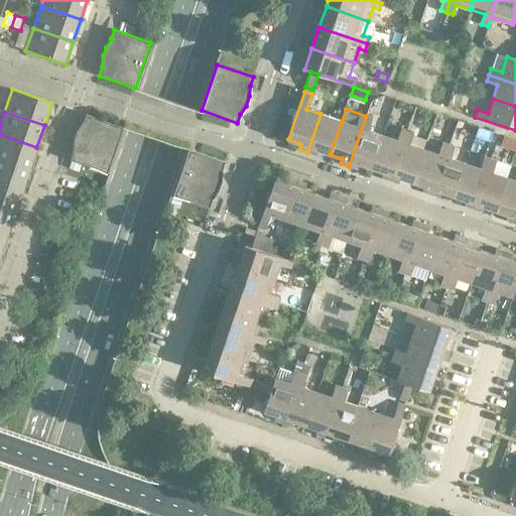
[(122,126),(86,114),(83,122),(78,131),(74,141),(74,151),(73,151),(71,159),(106,172),(122,126)]
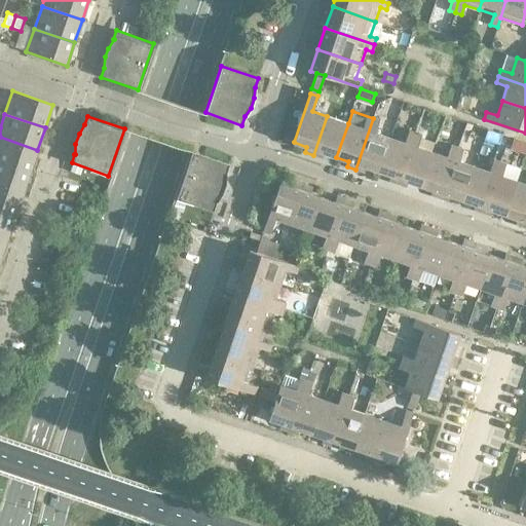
[(348,123),(327,116),(313,155),(323,158),(325,153),(336,157),(348,123)]
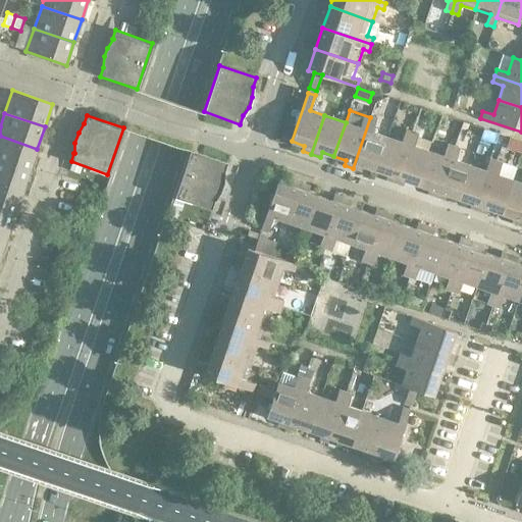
[(376,119),(370,117),(353,168),(362,171),(363,166),(375,170),(386,137),(372,132),(376,119)]
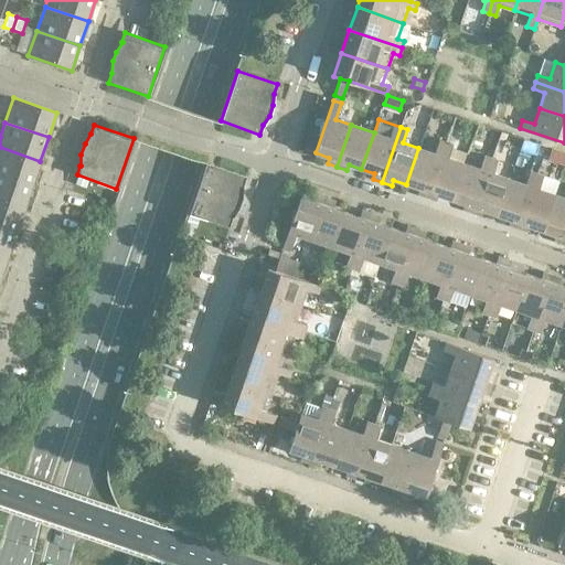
[(435,153),(418,148),(406,184),(419,189),(417,194),(426,198),(446,142),(438,140),(435,153)]
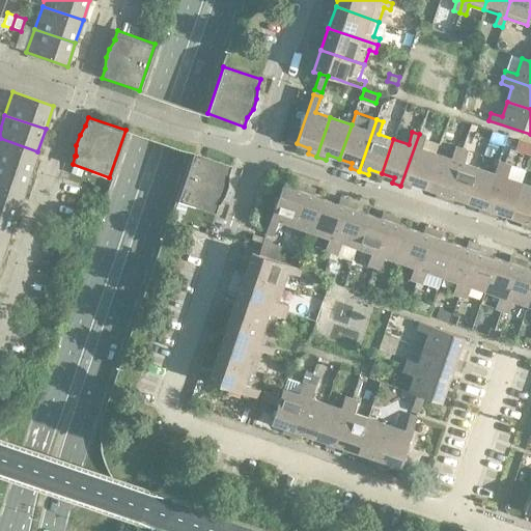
[(425,137),(419,134),(400,186),(410,189),(412,183),(424,187),(436,154),(421,148),(425,137)]
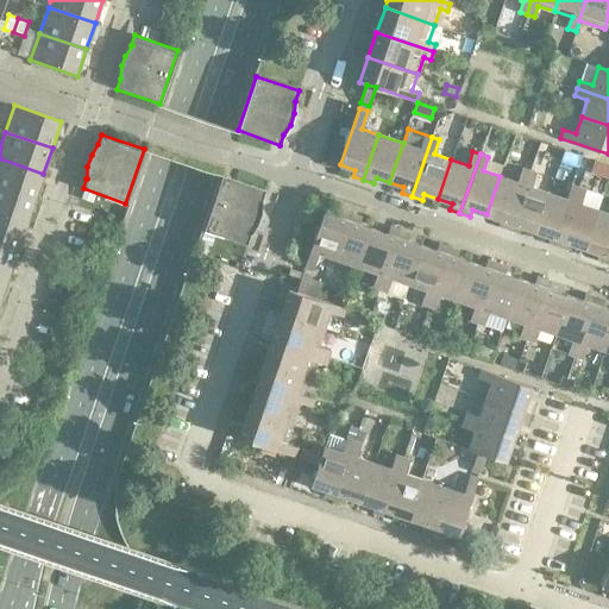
[(43,174),(0,158),(0,187),(35,199),(43,174)]
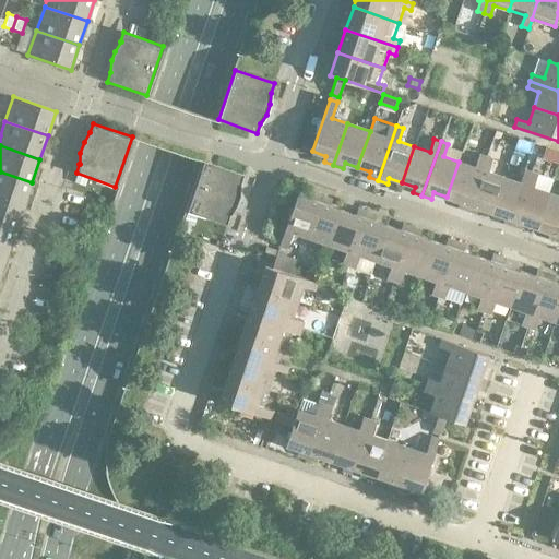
[(474,167),(459,162),(447,197),(459,202),(458,207),(466,211),(485,156),(478,154),(474,167)]
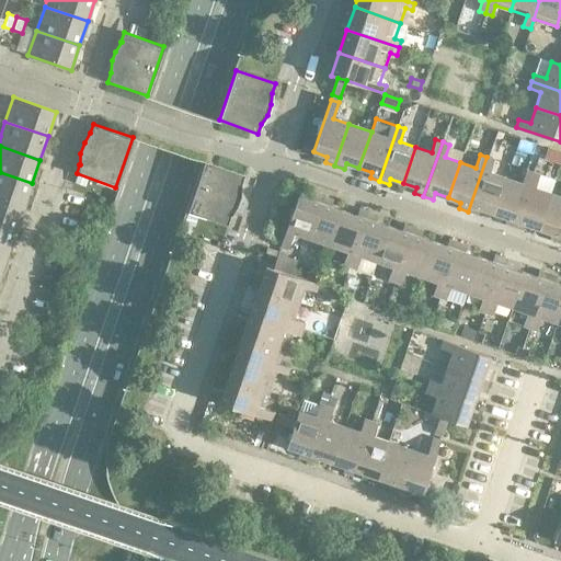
[(494,159),(487,157),(468,212),(478,215),(480,208),(493,214),(505,178),(490,172),(494,159)]
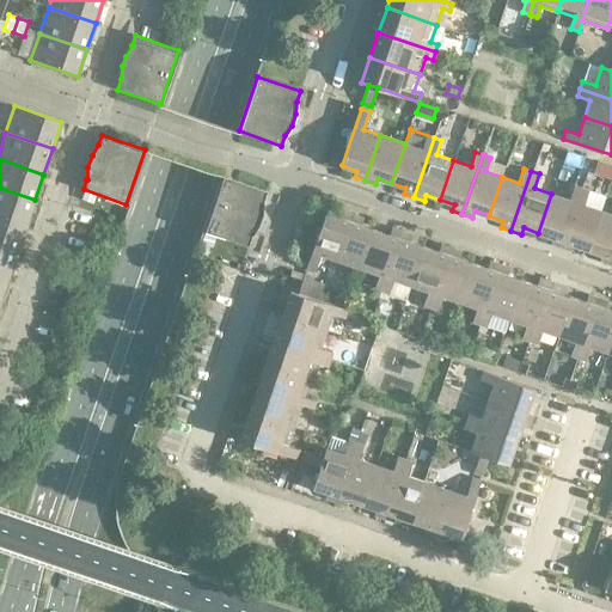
[(265,191),(222,177),(204,231),(215,234),(213,244),(245,255),(248,245),(251,236),(257,225),(261,214),(262,202),(265,191)]
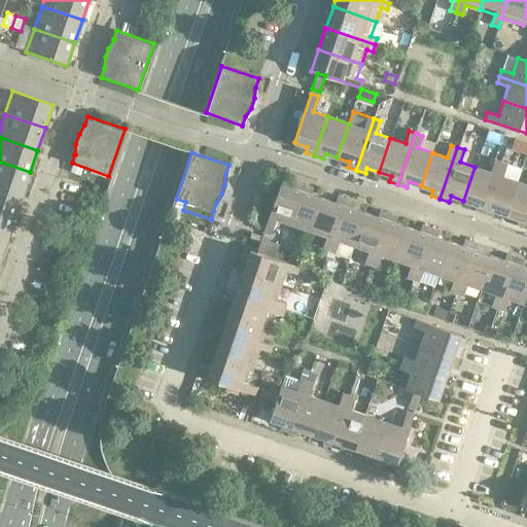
[(489,172),(475,167),(463,201),(476,205),(473,210),(483,213),(500,162),(493,160),(489,172)]
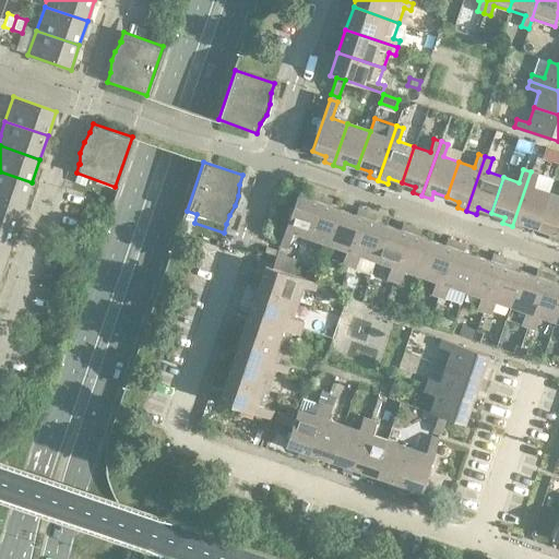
[(32,182),(0,171),(0,198),(24,206),(32,182)]
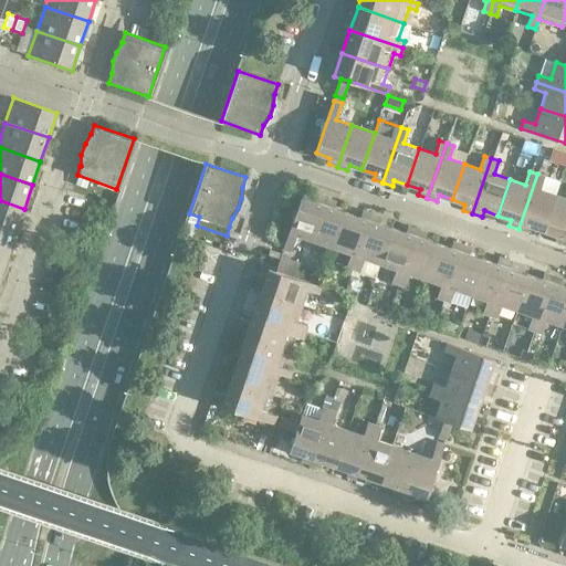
[(544,176),(537,174),(519,229),(527,232),(530,227),(543,231),(555,195),(540,189),(544,176)]
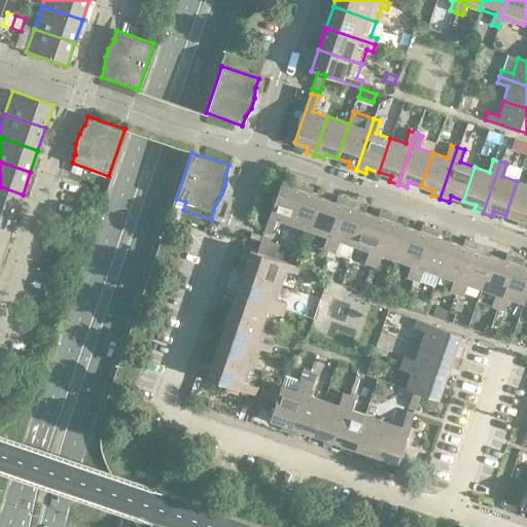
[(526,184),(517,181),(505,215),(518,219),(516,224),(525,227),(526,220),(526,184)]
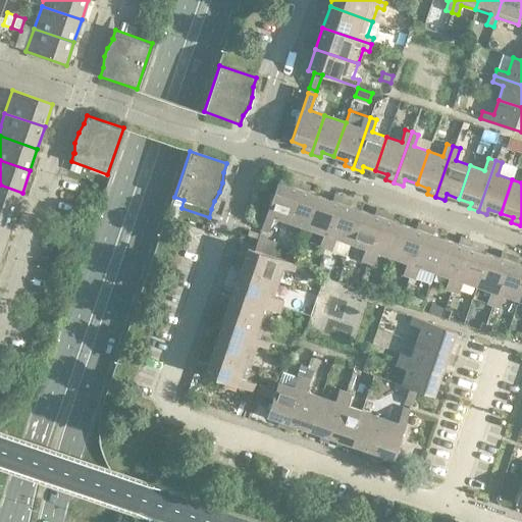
[(301,184),(292,180),(291,186),(277,181),(260,229),(268,232),(273,217),(288,222),(301,184)]
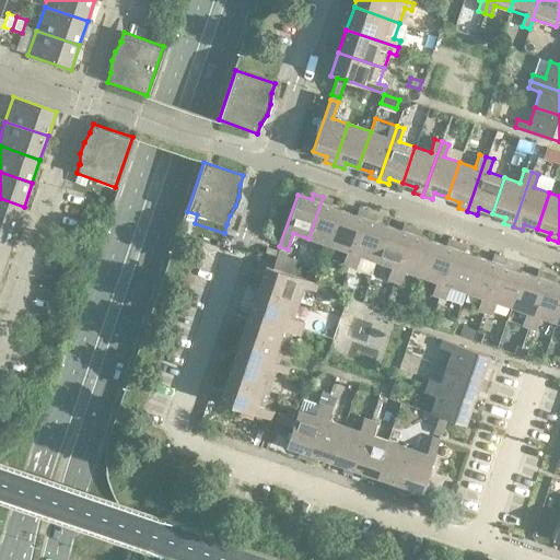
[(331,200),(323,197),(308,238),(330,246),(342,210),(329,206),(331,200)]
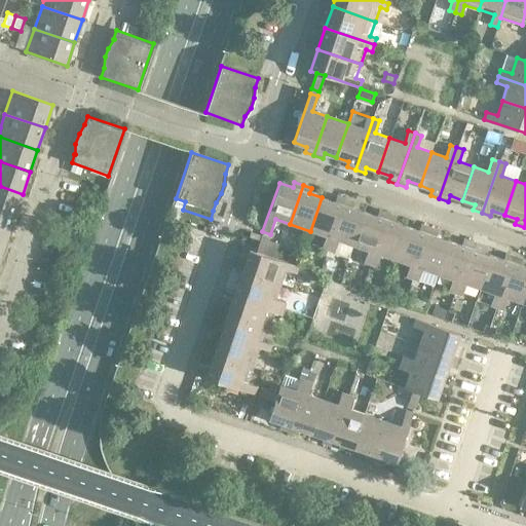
[(23,194),(0,186),(0,211),(14,217),(23,194)]
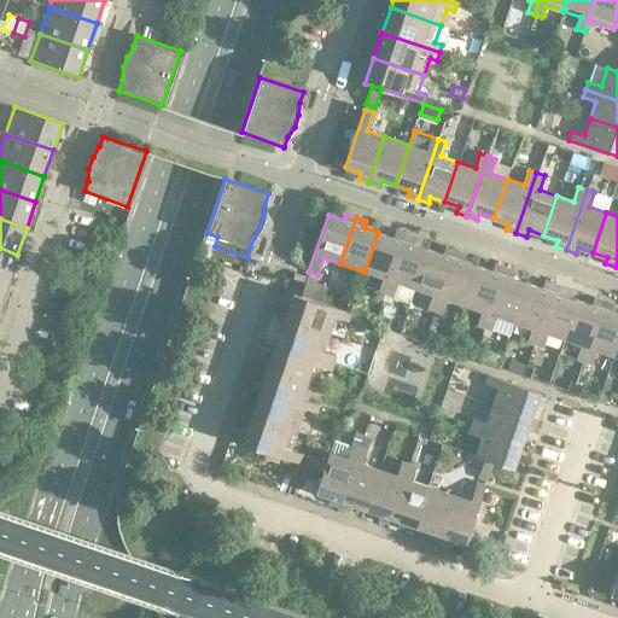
[(406,234),(395,231),(392,237),(378,232),(365,272),(383,278),(377,291),(384,293),(406,234)]
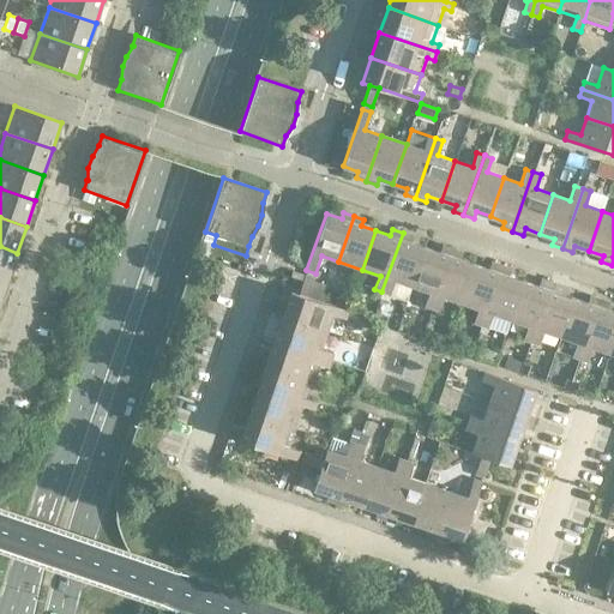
[(413,236),(403,233),(381,292),(390,295),(395,281),(411,287),(425,247),(410,242),(413,236)]
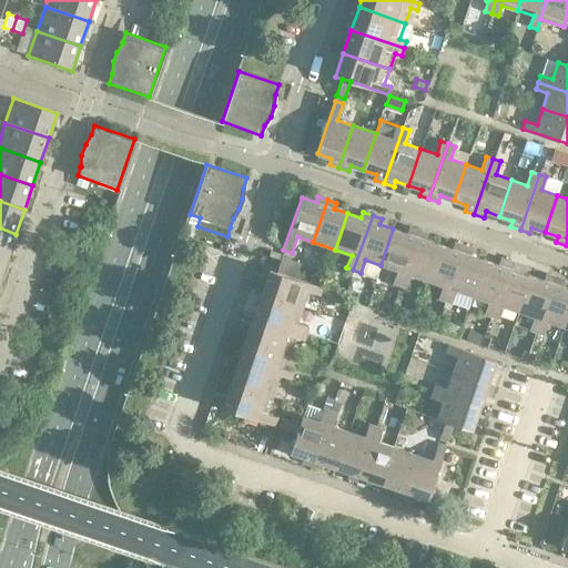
[(16,234),(0,227),(0,255),(8,259),(16,234)]
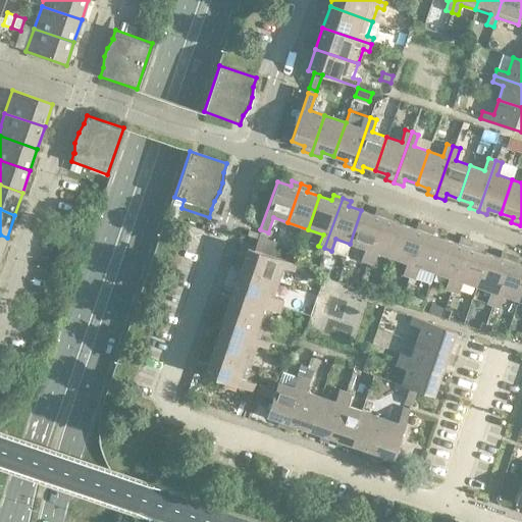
[(383,212),(375,209),(373,214),(361,210),(350,244),(364,249),(360,260),(366,262),(383,212)]
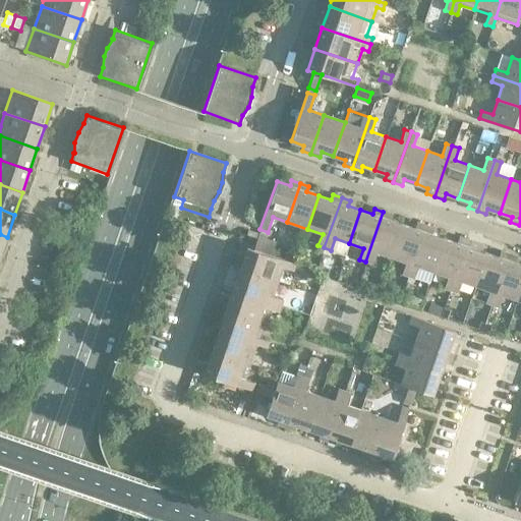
[(392,215),(383,212),(365,262),(372,264),(377,252),(391,257),(402,224),(390,220),(392,215)]
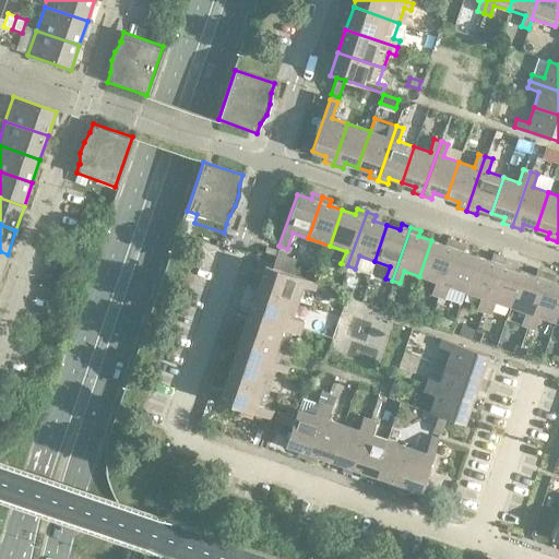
[(455,242),(447,239),(444,245),(431,240),(419,276),(435,282),(430,294),(437,296),(455,242)]
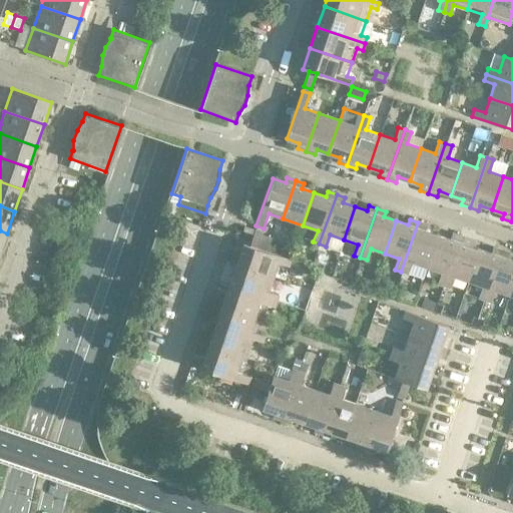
[(427,225),(418,222),(401,272),(407,274),(411,263),(426,268),(437,234),(425,230),(427,225)]
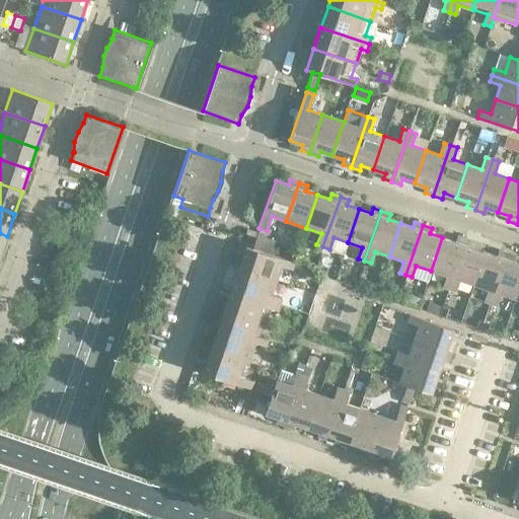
[(257,232),(252,248),(260,250),(266,235),(257,232)]
